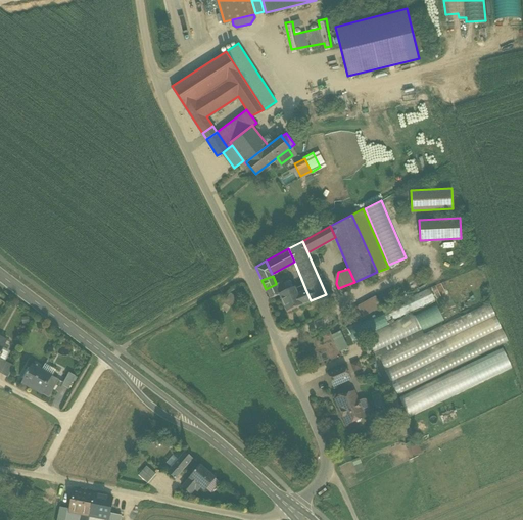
[(276,283),(276,284),(280,292),(286,289),(282,280),(276,283)]
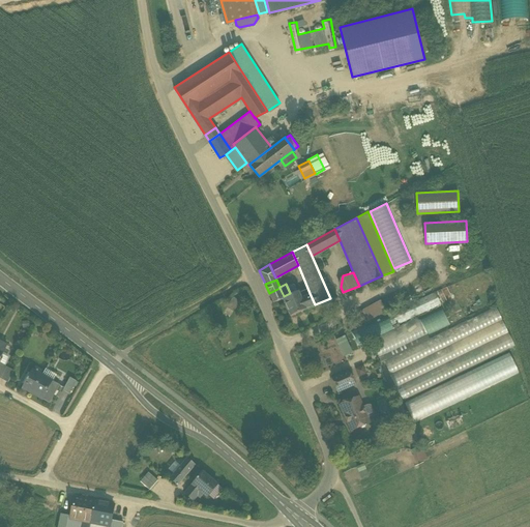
[(283,296),(284,296),(280,288),(269,293),(273,301),(283,297),(283,296)]
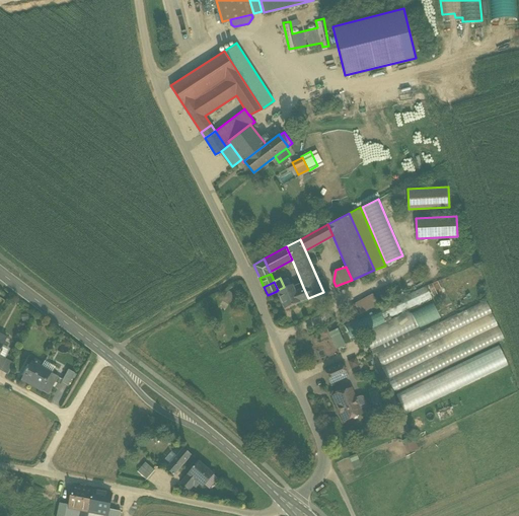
[(284,308),(299,301),(295,291),(292,284),(284,287),(278,290),(277,290),(277,291),(284,308)]
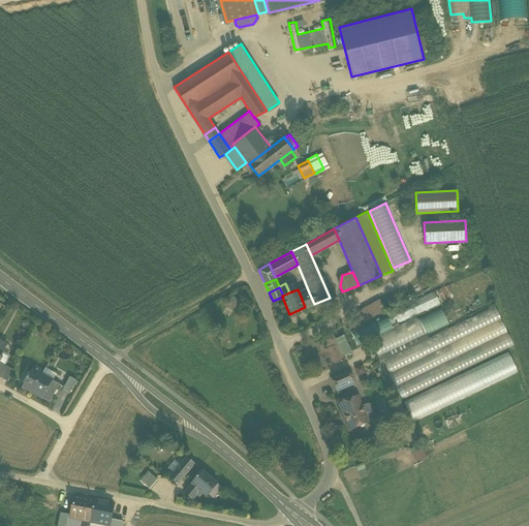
[(385,313),(391,325),(438,303),(433,290),(385,313)]
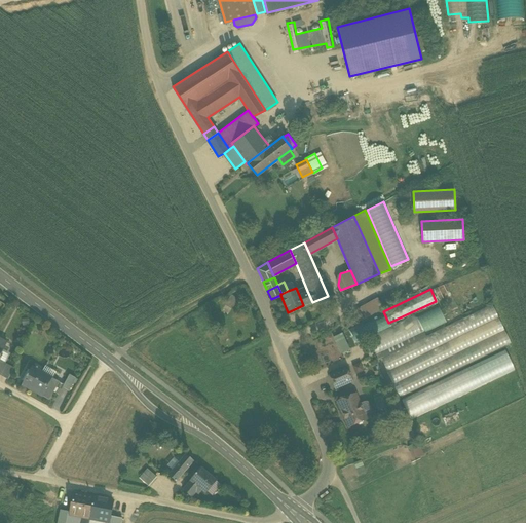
[(307,291),(299,295),(303,305),(312,302),(307,291)]
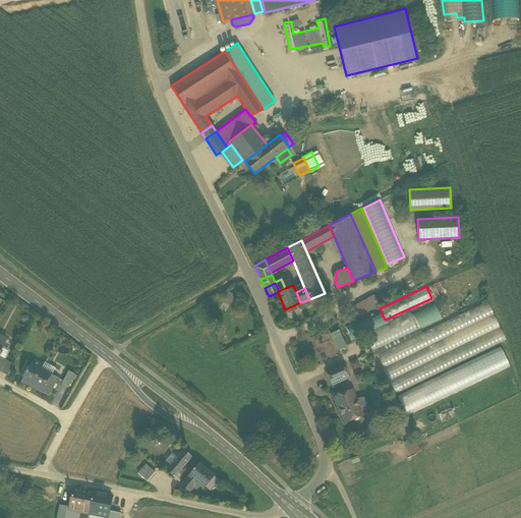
[(356,302),(357,303),(362,312),(362,313),(380,304),(374,293),(356,302)]
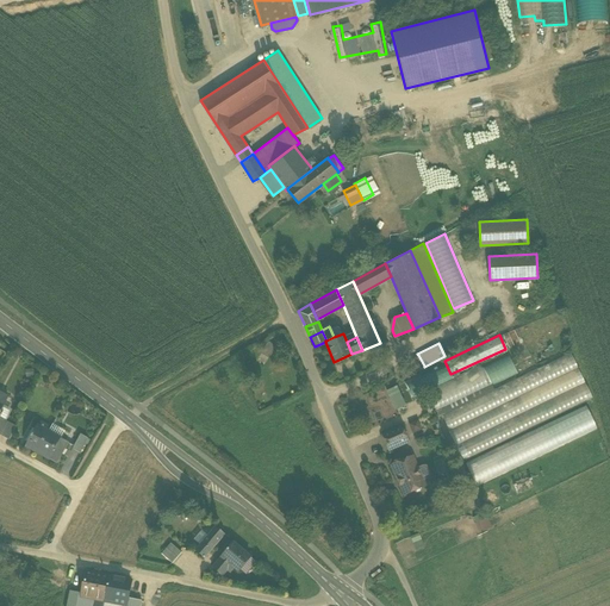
[(406,361),(412,372),(424,366),(418,355),(406,361)]
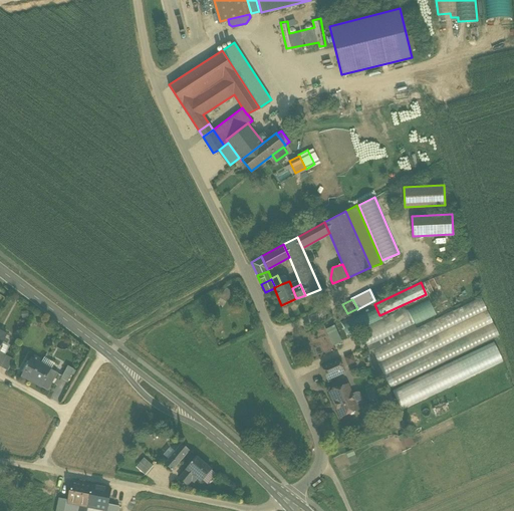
[(334,324),(325,328),(333,344),(341,339),(334,324)]
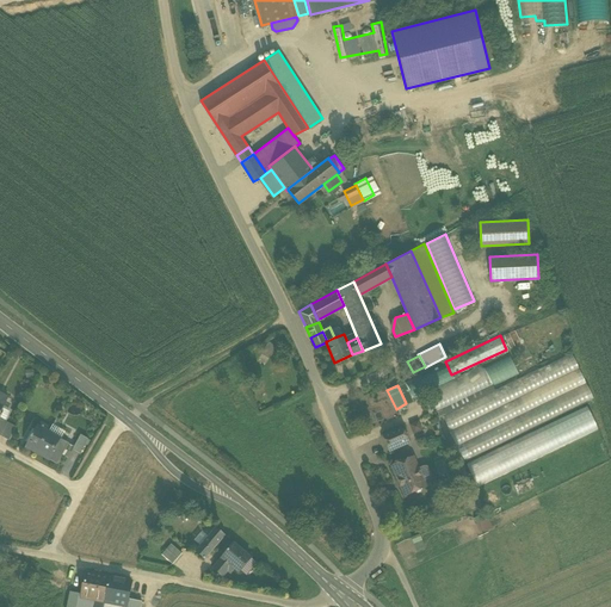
[(12,409),(4,404),(0,409),(0,416),(6,420),(12,409)]
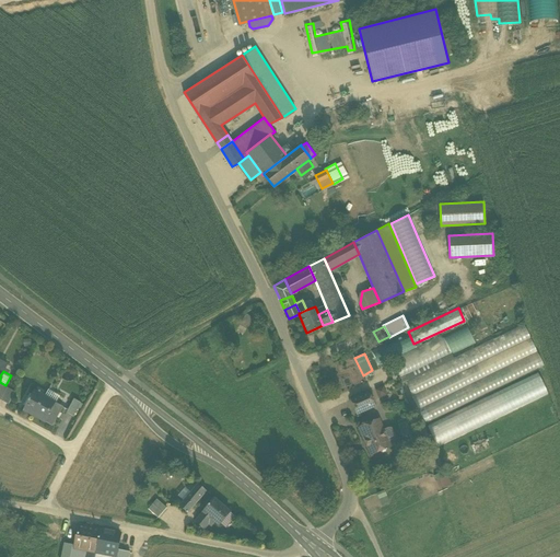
[(440,440),(551,392),(541,371),(430,419),(440,440)]
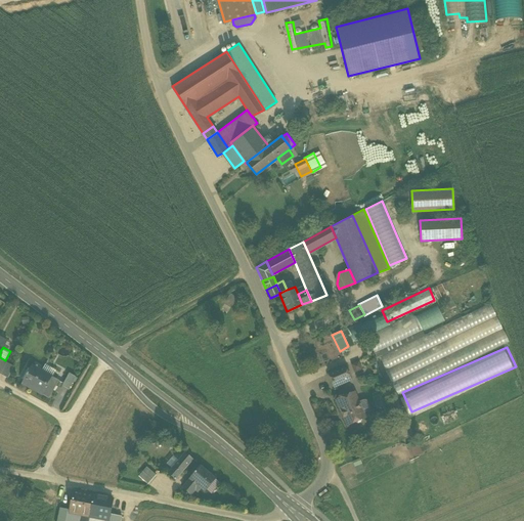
[(355,370),(362,366),(360,359),(352,362),(355,370)]
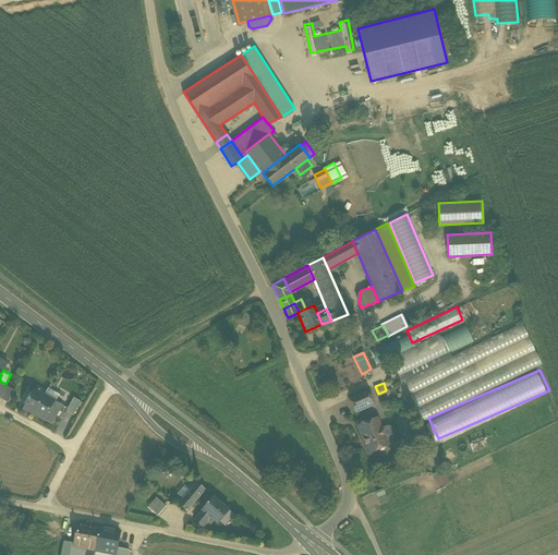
[(14,389),(9,386),(2,397),(9,400),(14,389)]
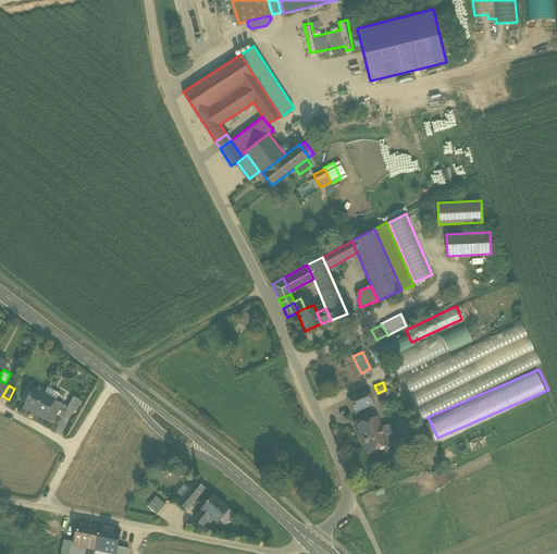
[(58,392),(48,385),(44,393),(54,398),(58,392)]
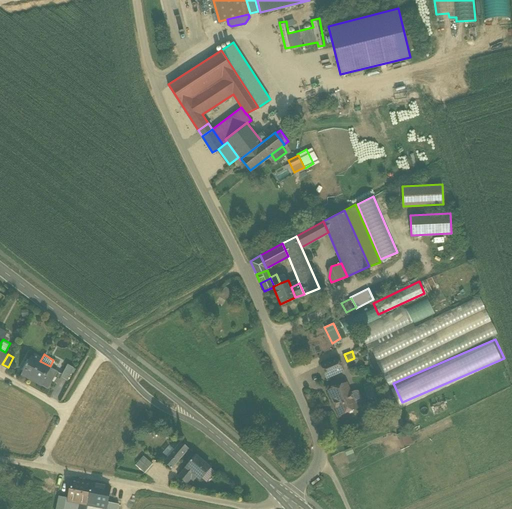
[(22,373),(31,378),(40,361),(31,356),(22,373)]
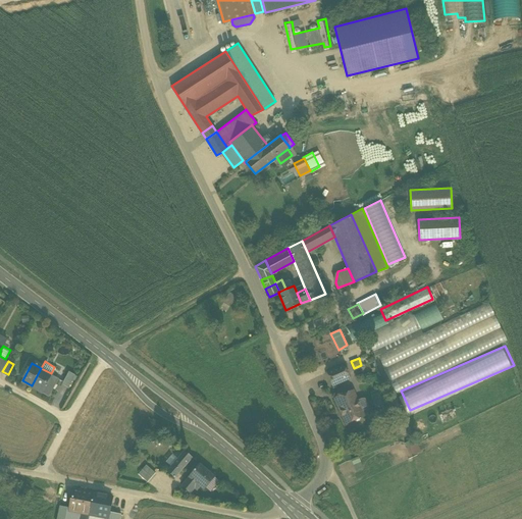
[(332,382),(332,383),(347,377),(349,376),(344,364),(327,371),(332,382)]
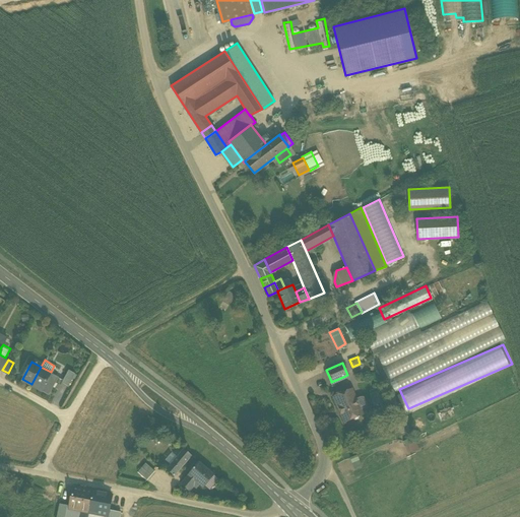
[(31,384),(42,389),(51,372),(41,367),(31,384)]
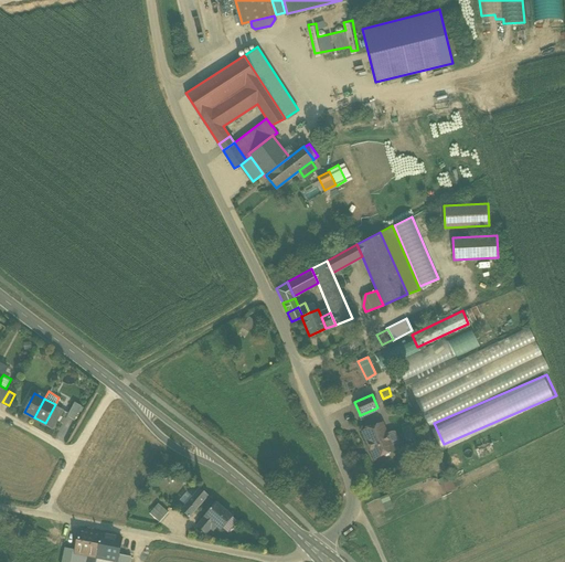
[(67,414),(74,417),(82,404),(74,401),(67,414)]
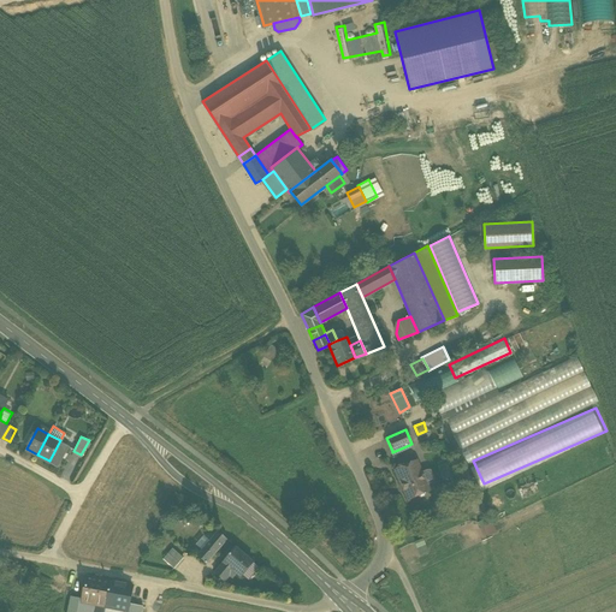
[(69,445),(60,440),(49,461),(58,465),(69,445)]
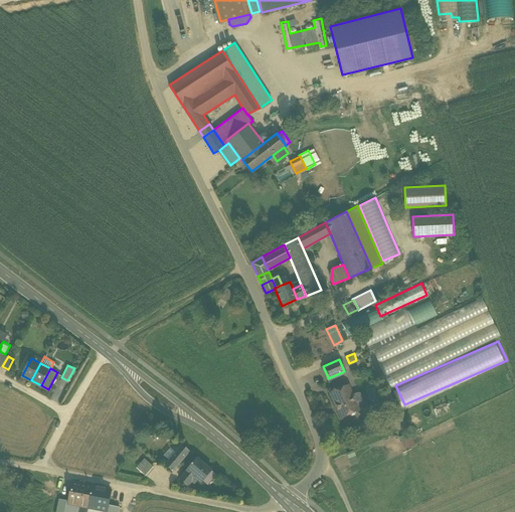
[(331,392),(348,384),(342,372),(328,378),(328,377),(325,378),(331,392)]
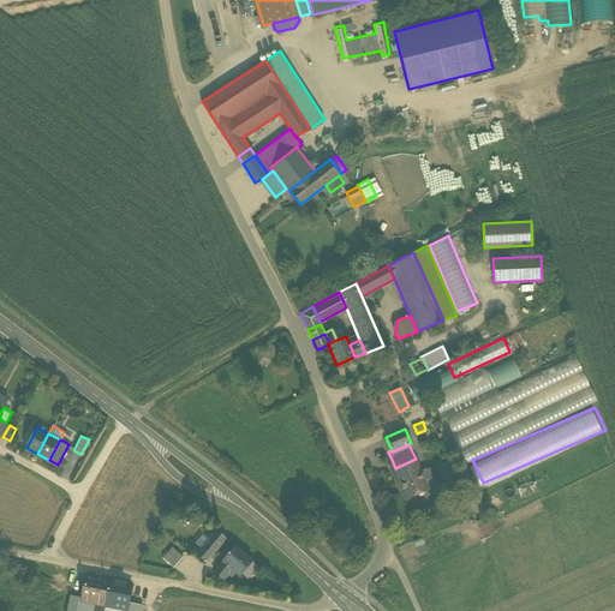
[(404,487),(407,496),(416,492),(419,495),(424,492),(424,489),(428,487),(425,483),(421,471),(416,459),(395,468),(400,480),(400,481),(402,487),(404,487)]
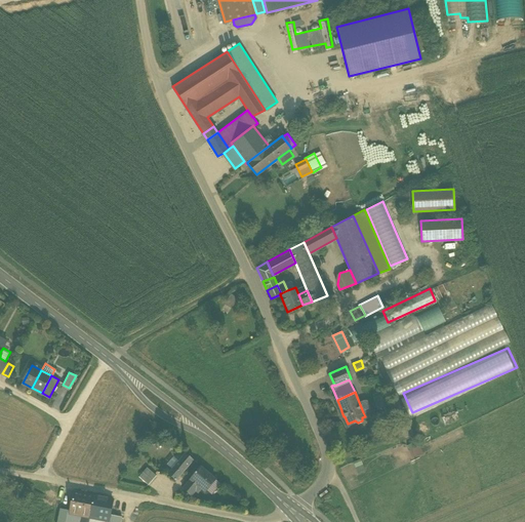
[(363,399),(359,402),(363,412),(368,409),(370,407),(367,400),(363,399)]
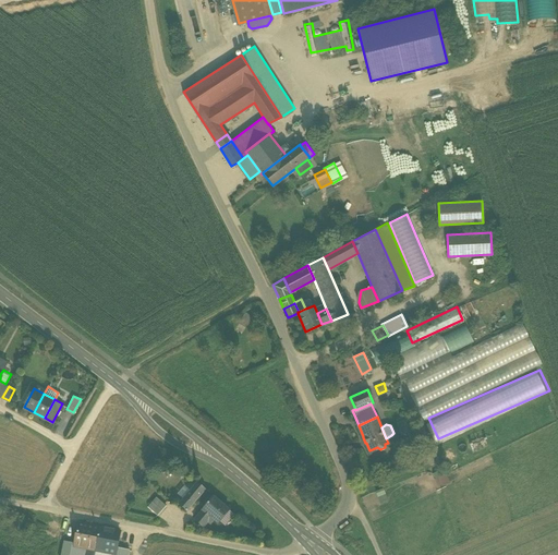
[(179,502),(187,509),(205,487),(196,481),(179,502)]
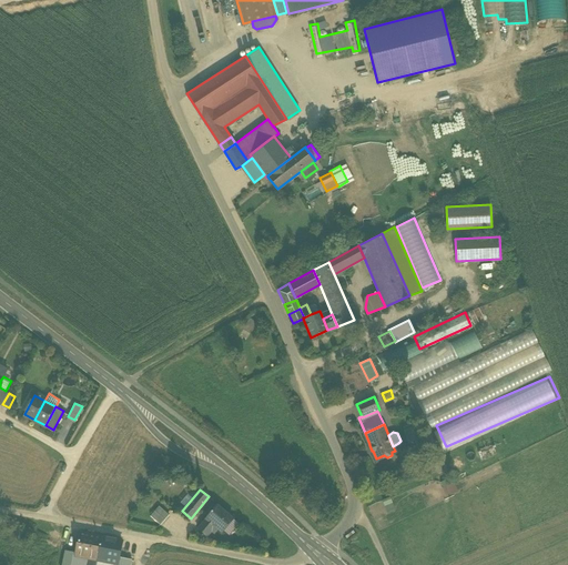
[(169,513),(159,504),(151,514),(161,523),(169,513)]
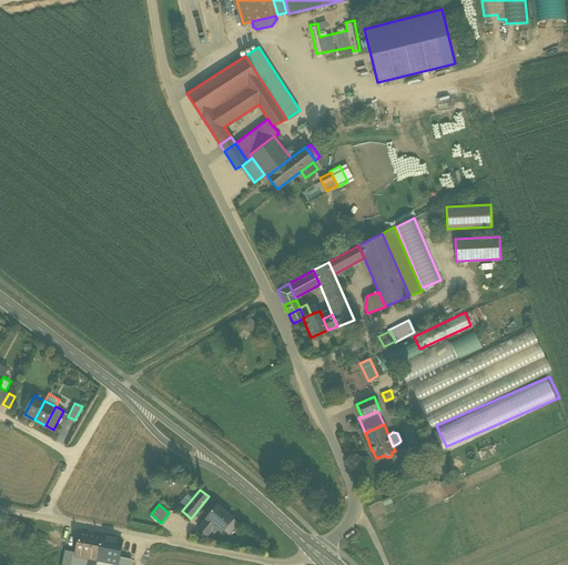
[(217,504),(205,517),(215,526),(222,532),(233,517),(217,504)]
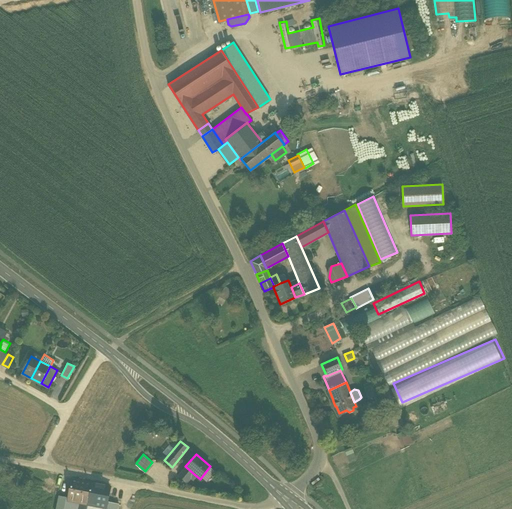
[(187,482),(194,474),(185,466),(178,475),(187,482)]
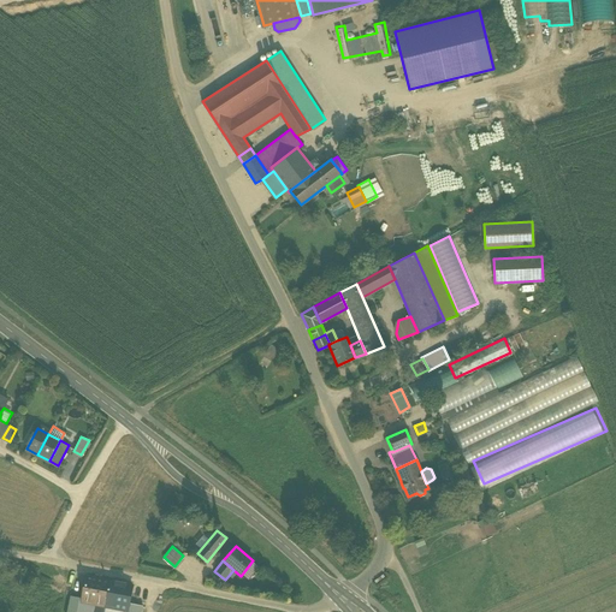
[(105,605),(117,607),(123,582),(87,575),(83,596),(82,600),(94,602),(105,605)]
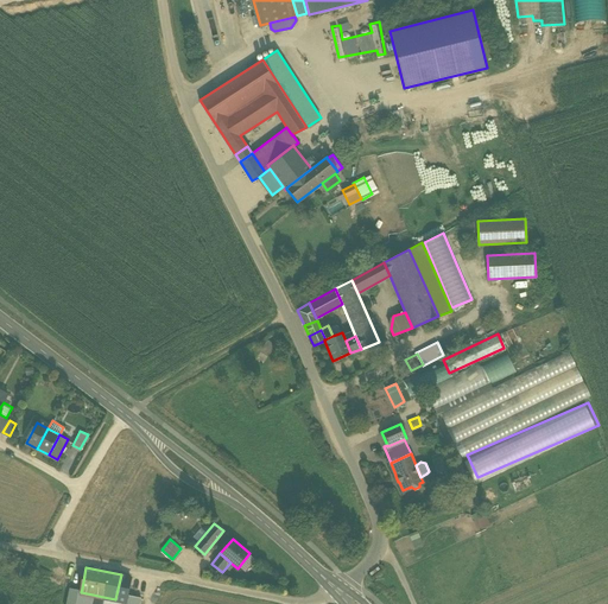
[(115,599),(124,601),(126,602),(127,593),(131,576),(121,574),(115,599)]
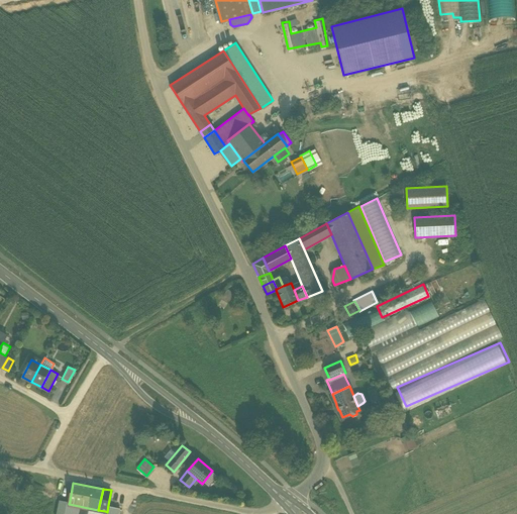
[(56,513),(64,513),(67,501),(59,499),(56,513)]
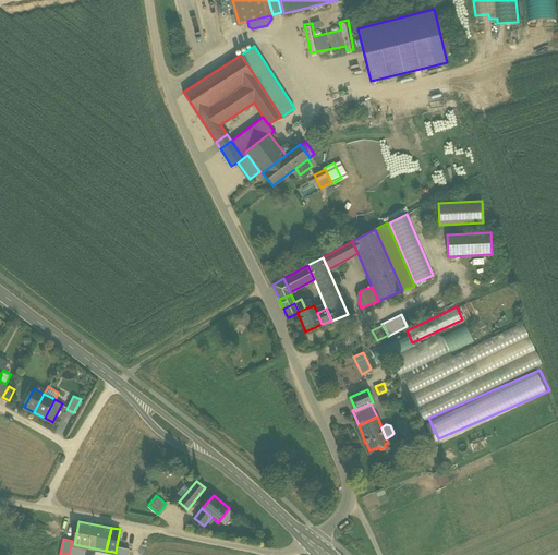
[(93,554),(95,549),(85,546),(74,544),(75,541),(72,541),(69,554),(93,554)]
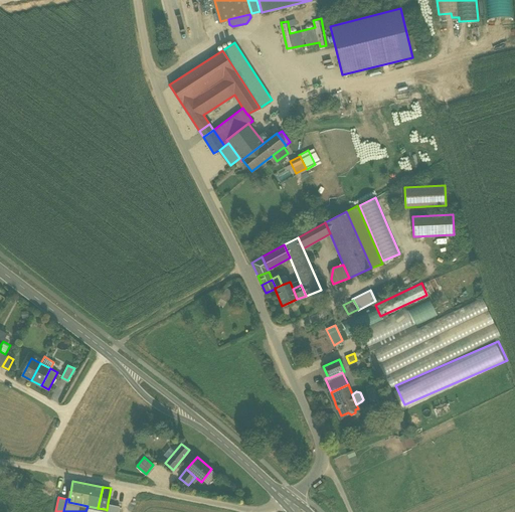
[(118,511),(120,505),(108,503),(107,510),(105,509),(104,511),(118,511)]
